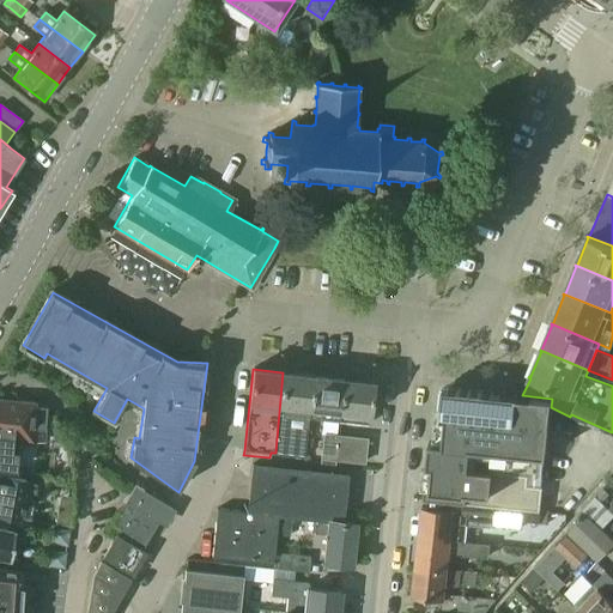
[(275,453),(304,456),(309,418),(313,375),(283,372),(275,453)]
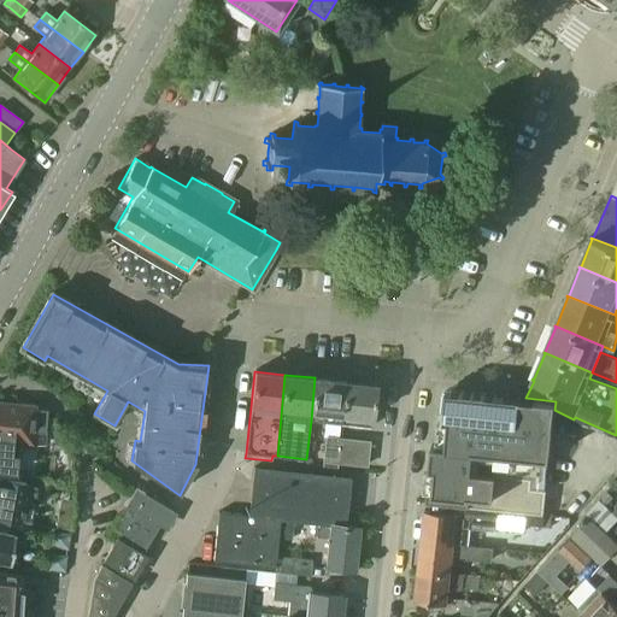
[(311,421),(340,423),(345,381),(315,377),(311,421)]
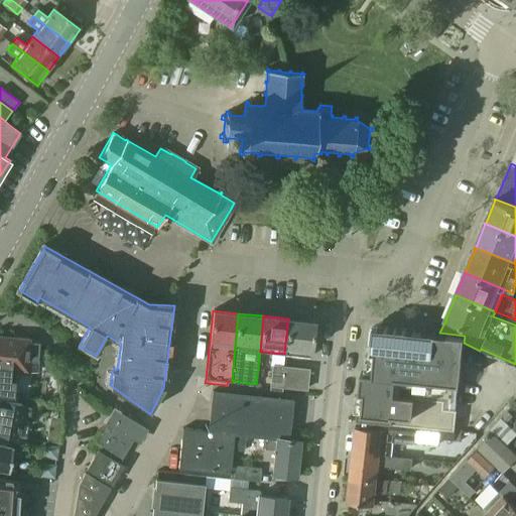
[(288,317),(284,354),(309,357),(313,321),(313,320),(312,320),(312,321),(298,319),(288,318),(289,317),(288,317)]
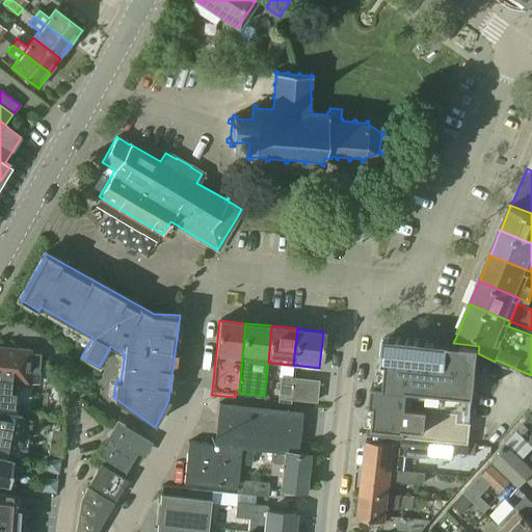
[(479,346),(453,343),(420,340),(420,339),(395,336),(395,337),(384,336),(379,383),(372,383),(367,432),(407,436),(428,439),(468,443),(471,422),(464,421),(467,395),(473,395),(478,353),(479,346)]
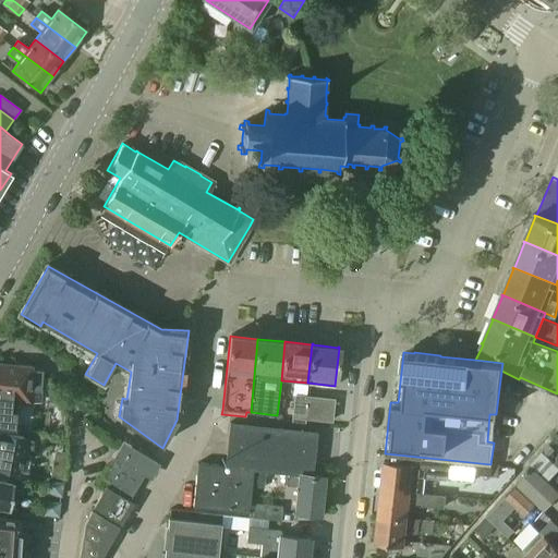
[(0,396),(12,397),(11,402),(16,402),(32,403),(32,401),(39,401),(40,390),(43,371),(32,370),(32,366),(0,363),(0,396)]
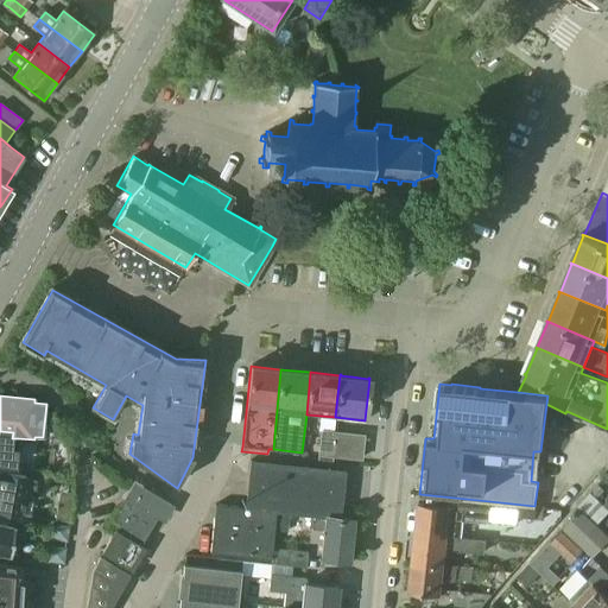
[(317,458),(317,460),(331,461),(333,456),(335,431),(334,431),(321,430),(317,458)]
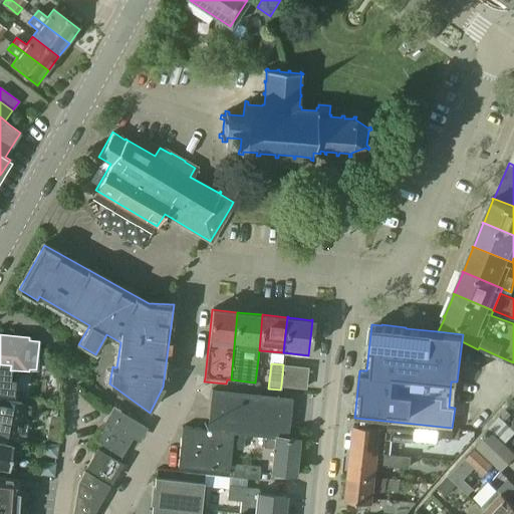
[(0,392),(13,394),(13,391),(14,382),(14,377),(9,377),(10,370),(11,365),(0,364),(0,392)]
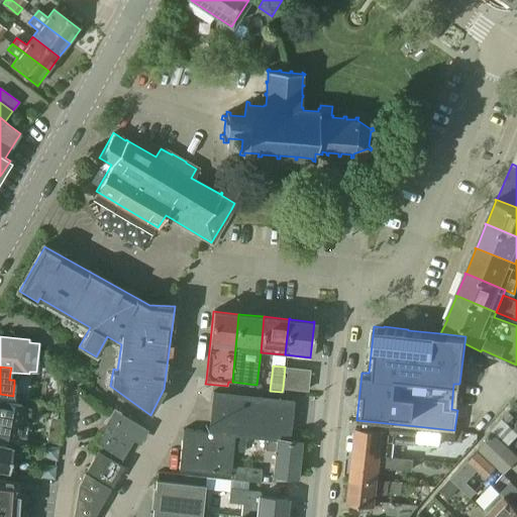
[(285,367),(283,388),(307,390),(309,370),(285,367)]
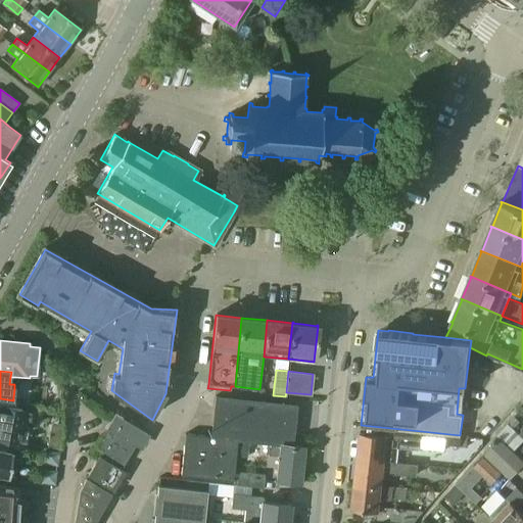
[(186,434),(182,476),(233,481),(234,472),(236,457),(237,442),(237,439),(268,442),(292,444),(292,436),(294,417),(295,405),(216,396),(215,409),(215,411),(211,437),(204,436),(186,434)]
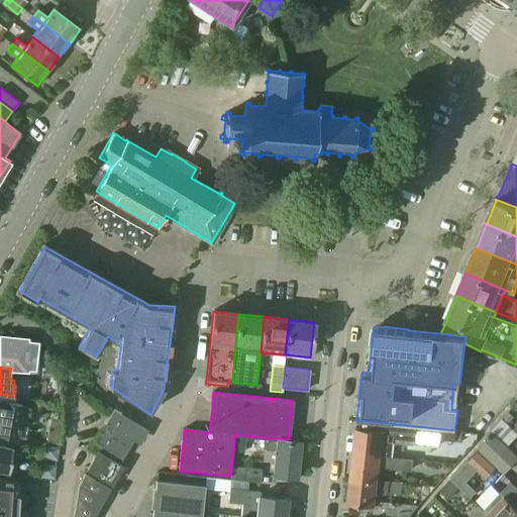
[(0,400),(0,434),(9,436),(15,437),(15,436),(21,404),(0,400)]
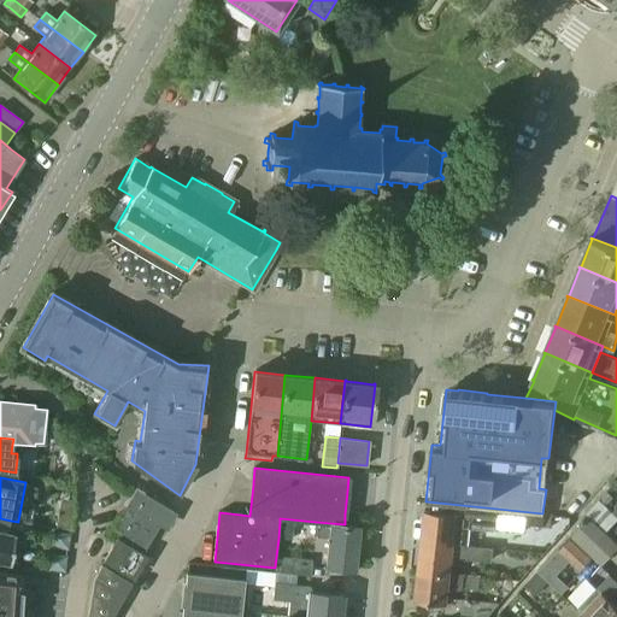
[(133,577),(146,556),(141,553),(169,507),(135,488),(107,535),(116,540),(104,560),(133,577)]
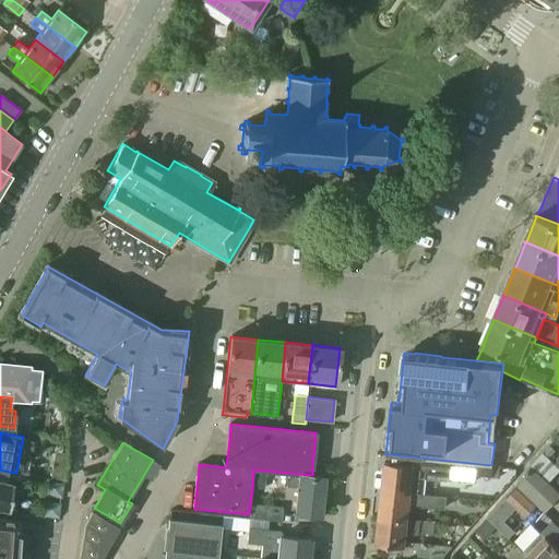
[(558,467),(544,452),(532,465),(549,483),(549,482),(558,472),(558,467)]
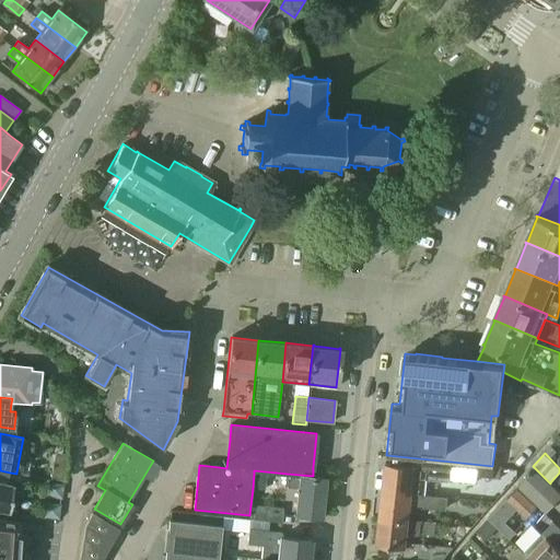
[(387,463),(384,490),(424,494),(427,480),(450,482),(450,480),(476,482),(478,465),(391,456),(389,463),(387,463)]
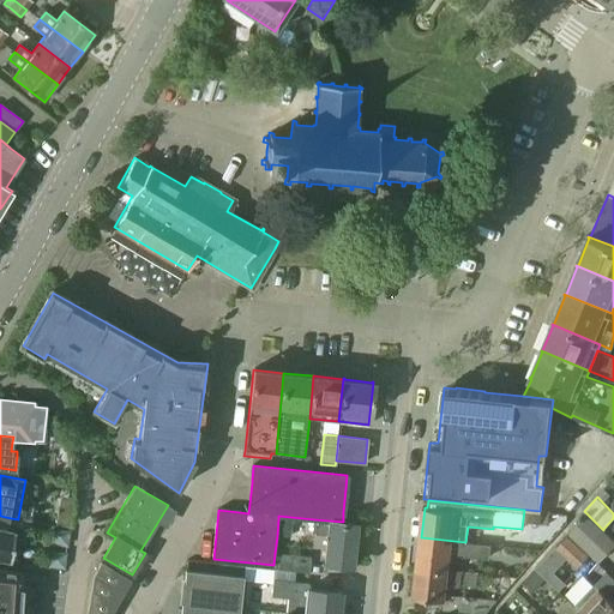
[(60,510),(58,523),(68,525),(71,511),(60,510)]
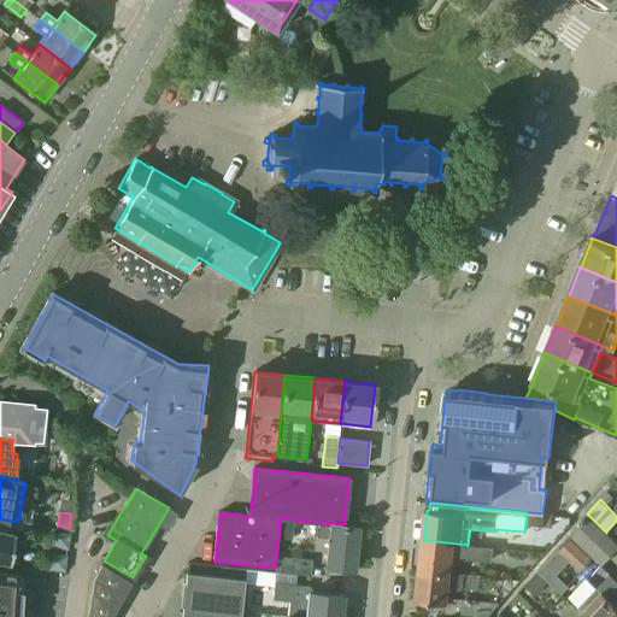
[(616,542),(589,517),(571,536),(603,565),(616,548),(616,542)]
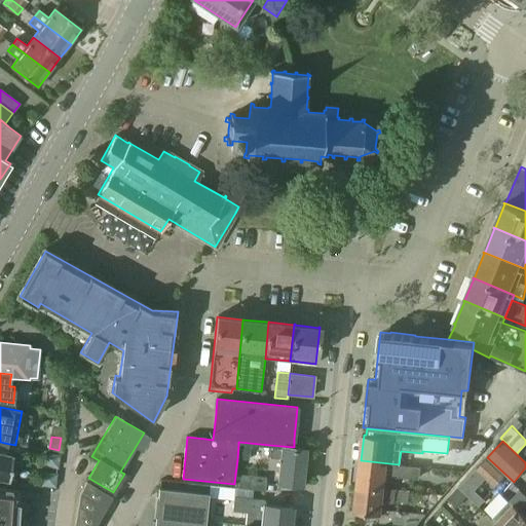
[(238,445),(237,459),(249,460),(250,446),(238,445)]
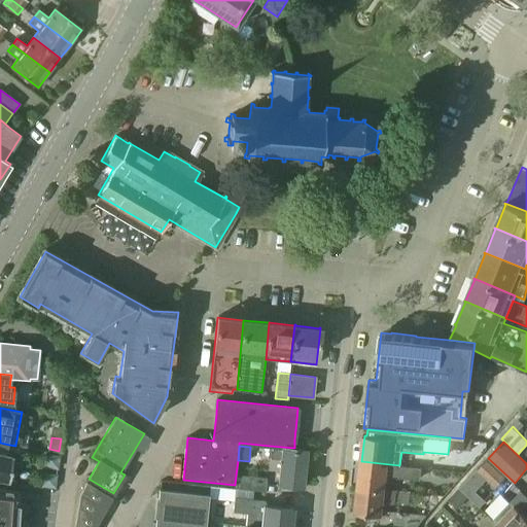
[(270,446),(269,458),(281,459),(279,476),(278,483),(303,486),(306,450),(294,449),(270,446)]
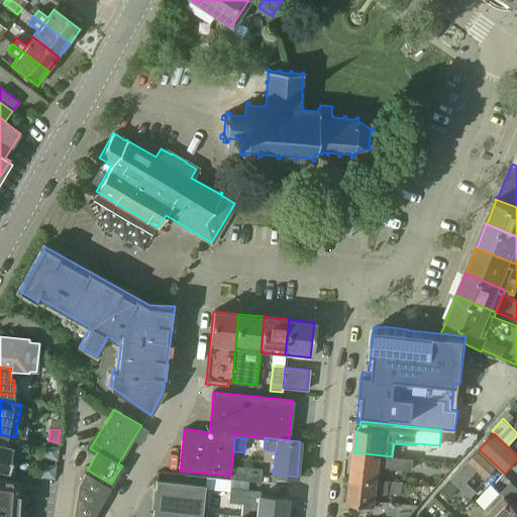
[(0,470),(9,472),(12,447),(0,445),(0,470)]
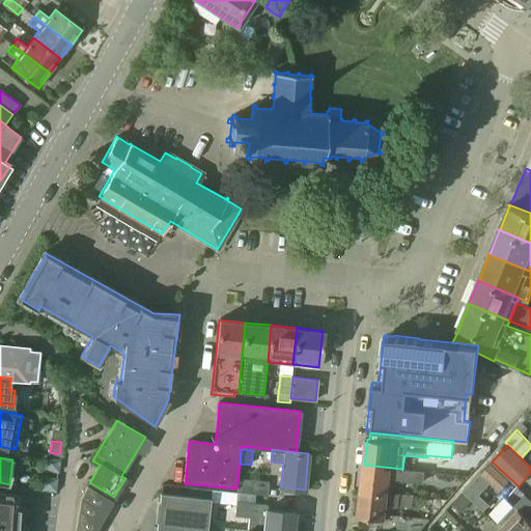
[(48,458),(46,470),(57,471),(58,459),(48,458)]
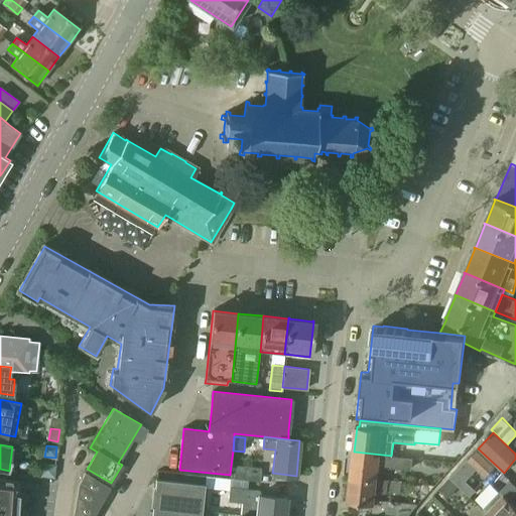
[(477,449),(467,460),(486,478),(496,468),(477,449)]
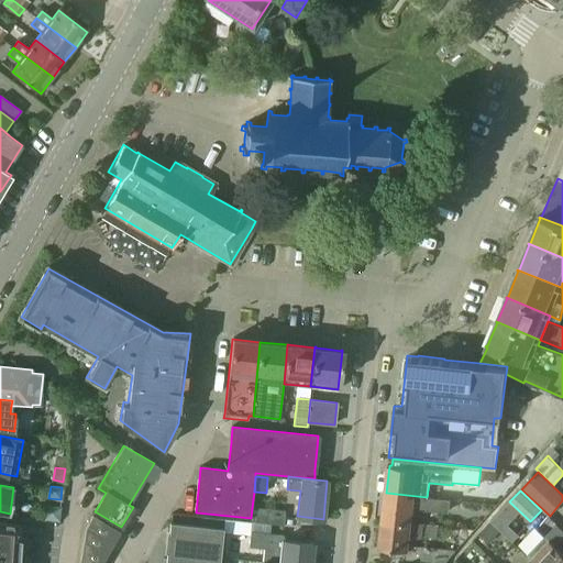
[(386,493),(383,519),(410,522),(412,508),(450,512),(451,499),(427,497),(386,493)]
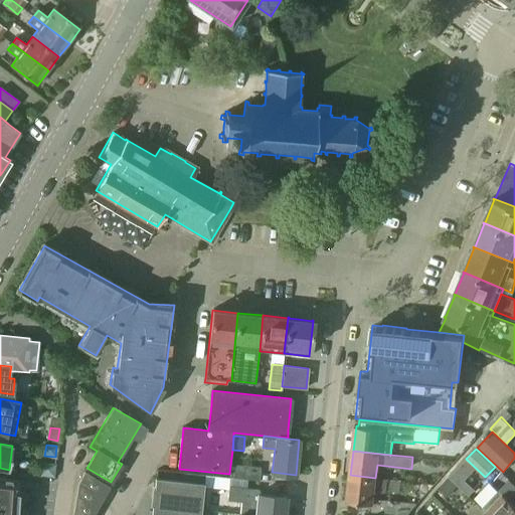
[(43,463),(42,474),(52,476),(54,465),(43,463)]
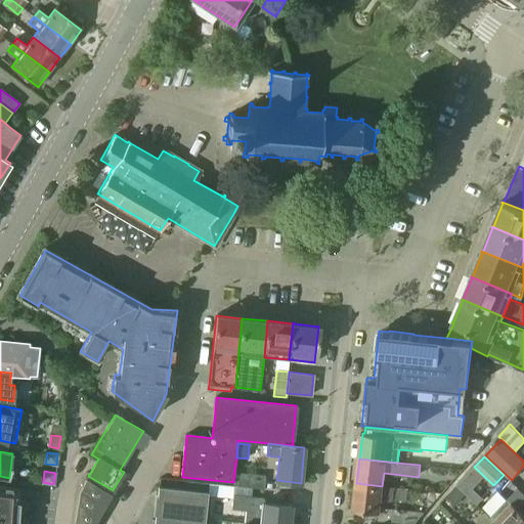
[(233,482),(233,485),(252,487),(263,488),(264,475),(234,473),(233,482)]
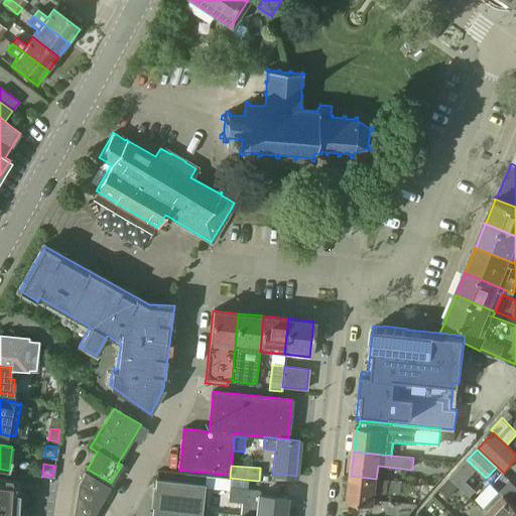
[(85,472),(79,483),(73,515),(92,515),(109,487),(85,472)]
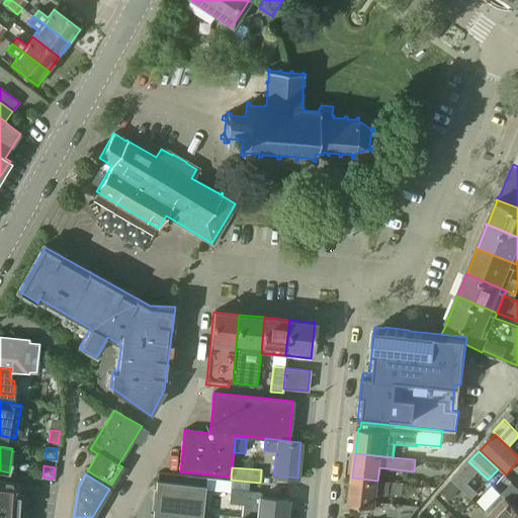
[(184,476),(183,484),(205,486),(206,478),(184,476)]
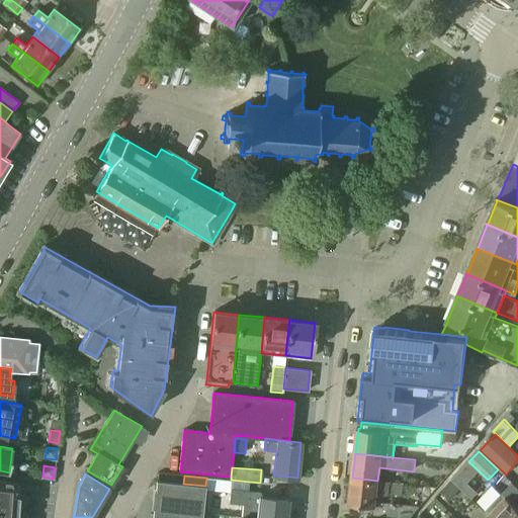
[(391,482),(377,481),(352,478),(349,504),(374,507),(376,494),(389,495),(390,494),(403,496),(404,484),(391,482)]
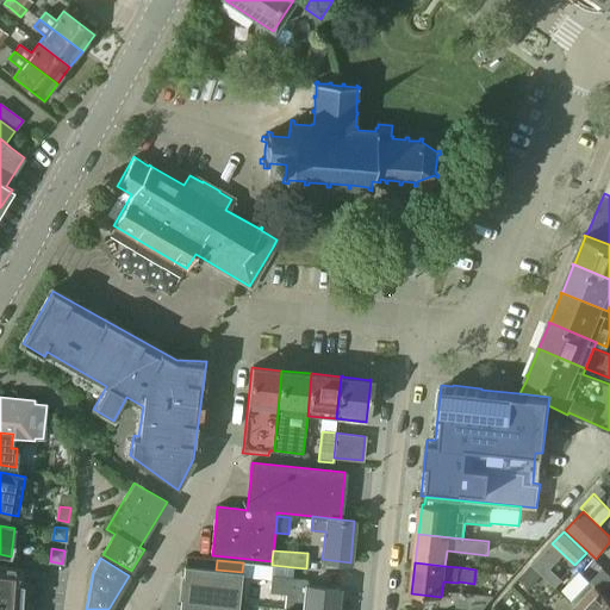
[(0,565),(0,609),(17,609),(20,567),(0,565)]
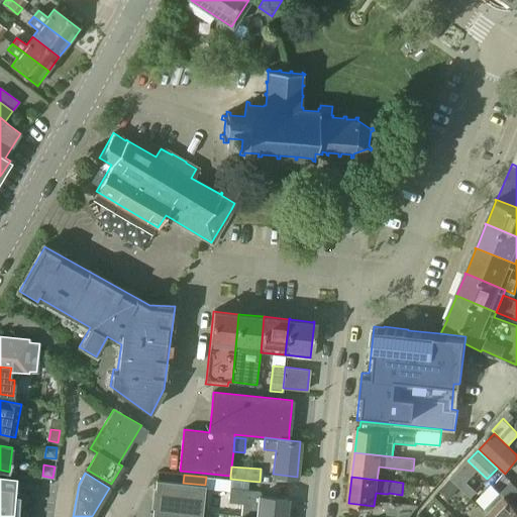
[(202,516),(205,489),(205,485),(183,483),(156,480),(154,490),(153,507),(151,516),(202,516)]
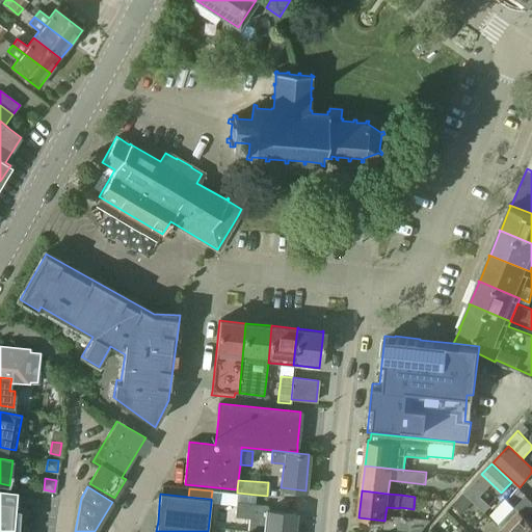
[(461,514),(473,503),(463,494),(452,505),(461,514)]
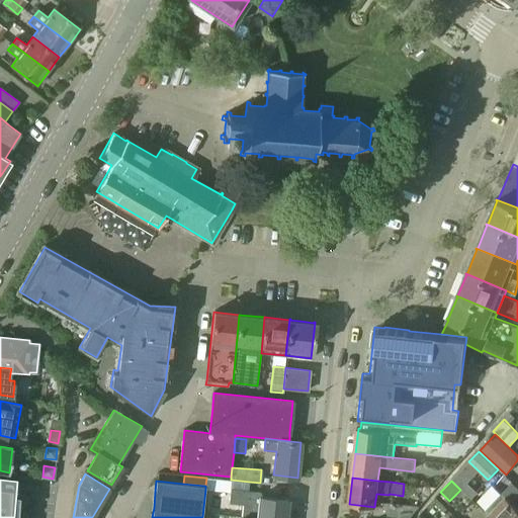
[(517,487),(512,482),(503,492),(512,500),(517,505),(517,487)]
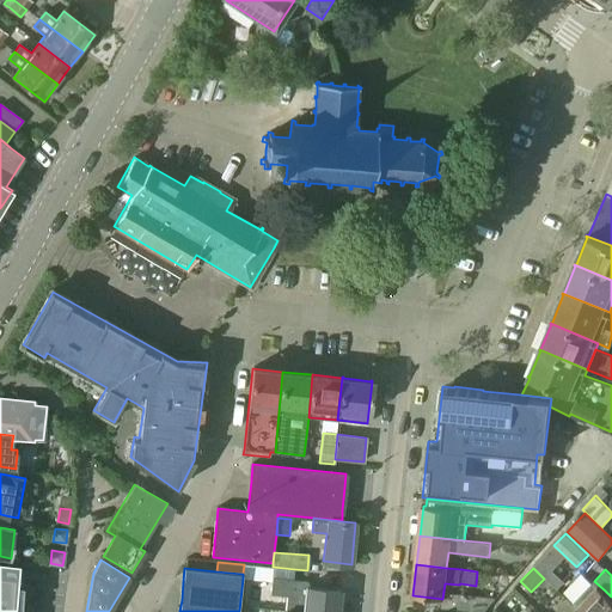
[(552,570),(545,577),(557,589),(564,581),(552,570)]
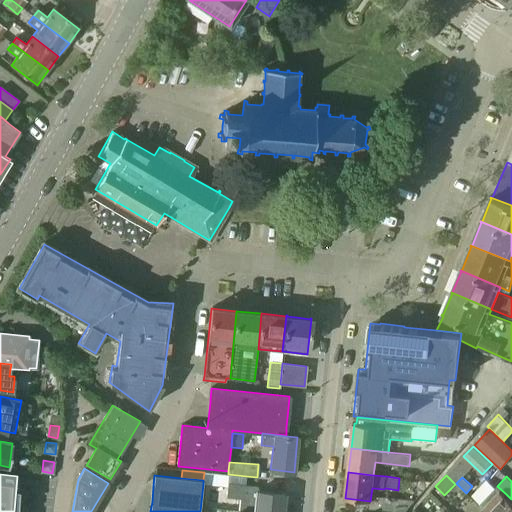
[(227,486),(226,497),(240,499),(238,511),(245,511),(283,511),(285,495),(257,492),(258,486),(245,485),(227,483),(227,486)]
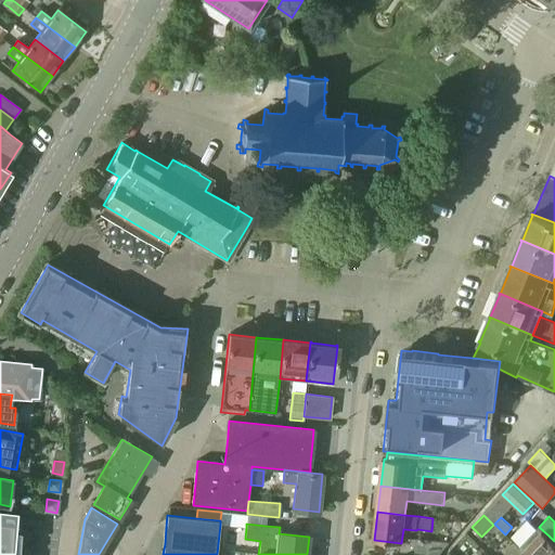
[(521,549),(529,554),(554,554),(554,541),(549,536),(539,527),(520,546),(521,549)]
